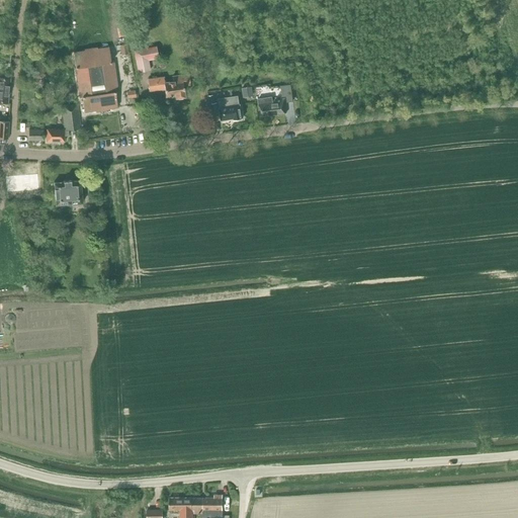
[(119,46),(121,56),(128,55),(126,45),(119,46)]
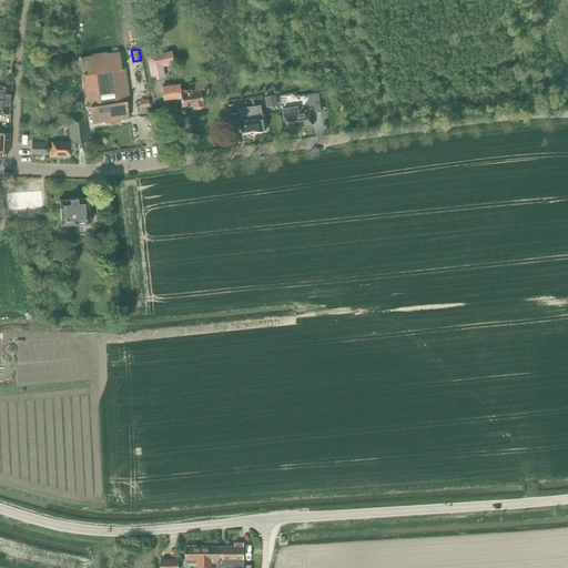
[(173,64),(171,50),(146,54),(151,80),(164,78),(162,67),(173,64)]
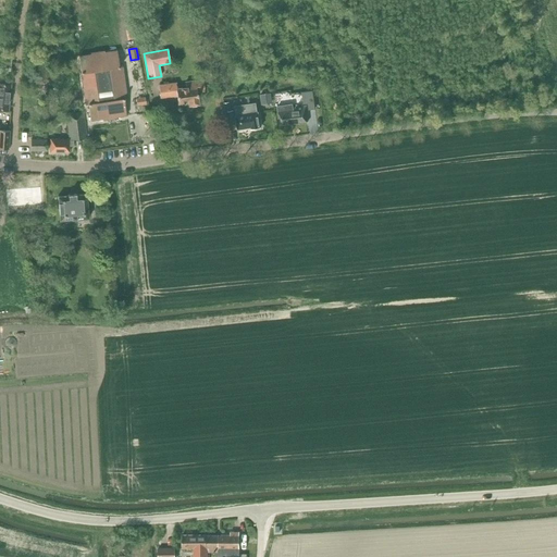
[(114,118),(126,115),(124,99),(123,99),(122,89),(123,89),(124,87),(123,79),(121,77),(120,77),(119,69),(116,51),(104,52),(104,51),(99,52),(101,70),(94,71),(96,87),(83,88),(85,104),(88,104),(90,121),(102,120),(103,121),(114,119),(114,118)]
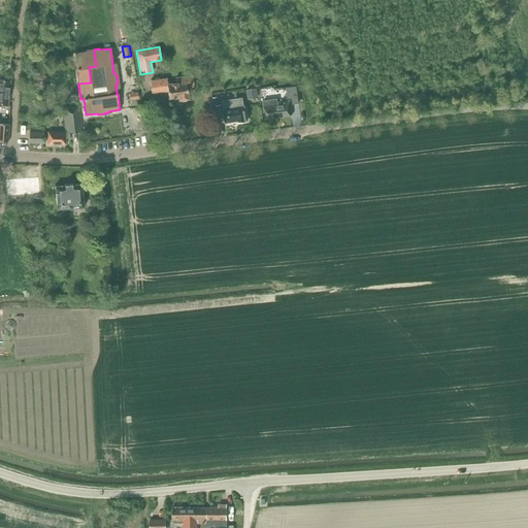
[(194,53),(187,55),(189,62),(196,60),(194,53)]
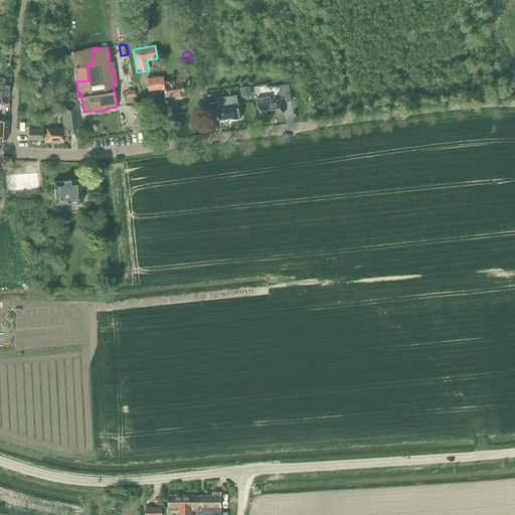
[(9,78),(9,74),(0,73),(0,102),(7,103),(10,78),(9,78)]
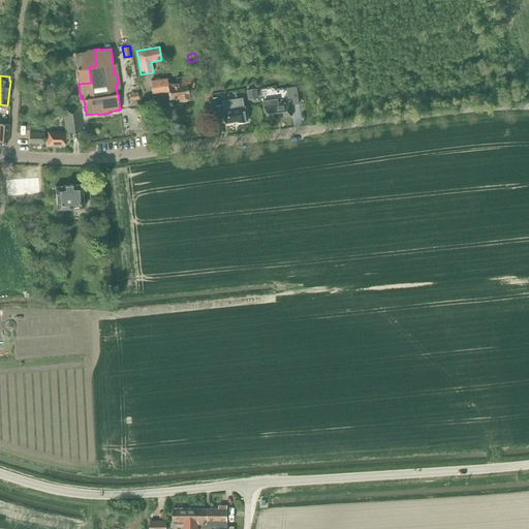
[(187,88),(193,87),(192,75),(176,79),(177,84),(167,85),(166,79),(151,81),(152,93),(167,91),(168,99),(179,97),(179,100),(188,98),(187,88)]
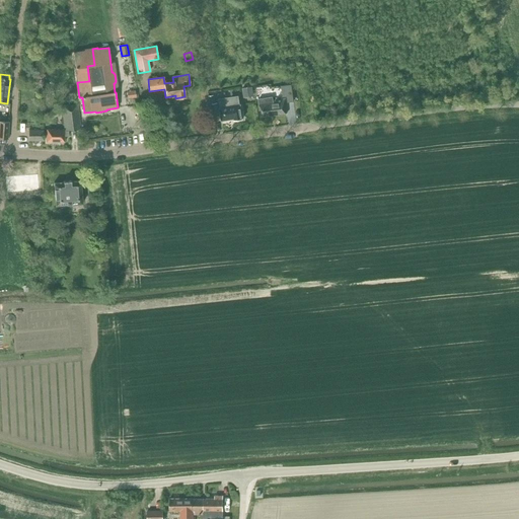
[(242,88),(243,97),(254,96),(252,87),(242,88)]
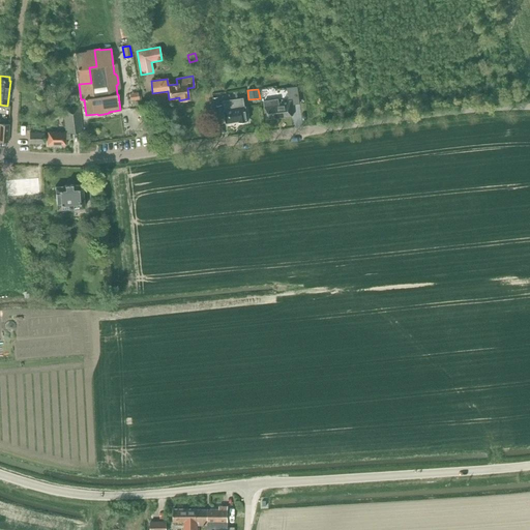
[(225,119),(223,105),(219,106),(218,97),(212,98),(215,120),(225,119)]
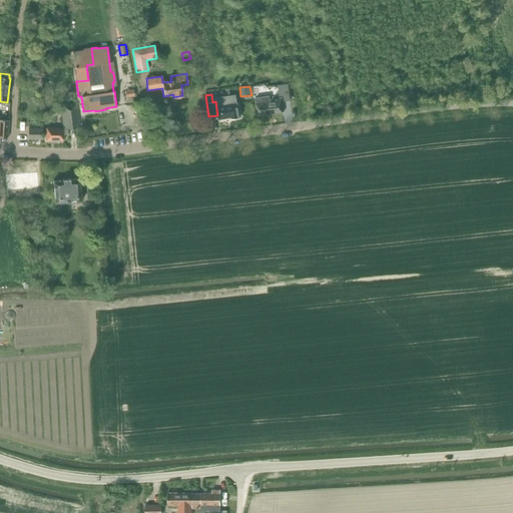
[(239,118),(237,104),(236,104),(235,95),(216,98),(219,119),(231,117),(231,119),(239,118)]
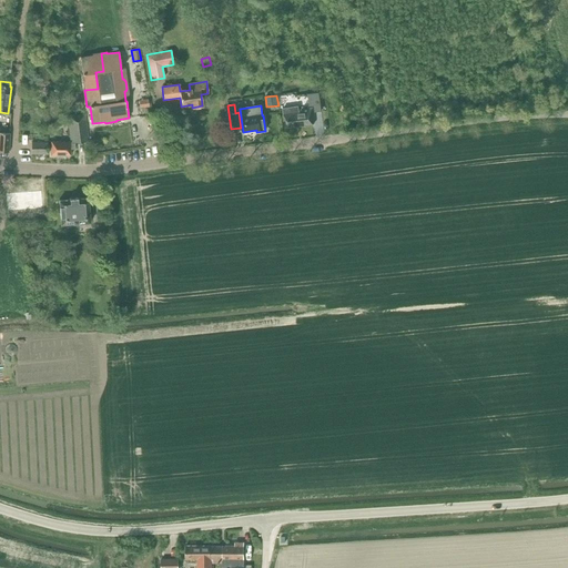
[(283,108),(284,115),(285,128),(314,124),(312,109),(300,110),(298,107),(283,108)]
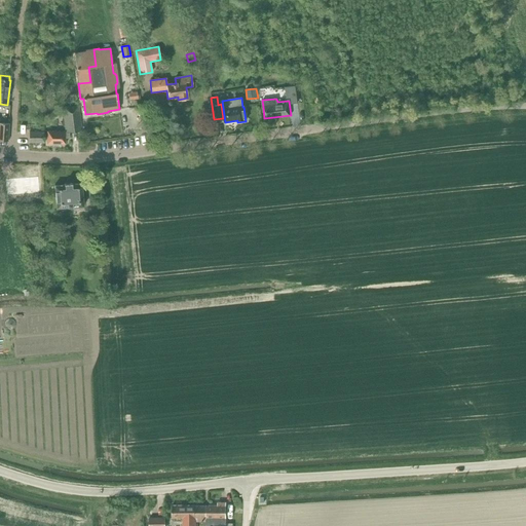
[(69,133),(82,130),(78,106),(62,108),(65,132),(47,132),(47,144),(65,144),(65,139),(69,139),(69,133)]
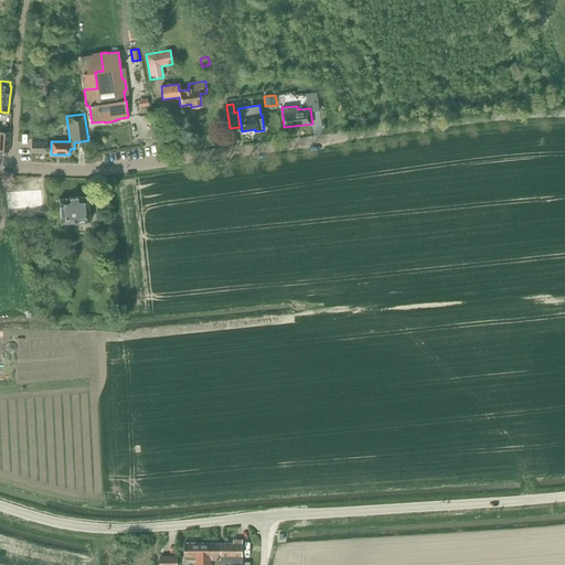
[(46,153),(48,141),(31,141),(31,153),(46,153)]
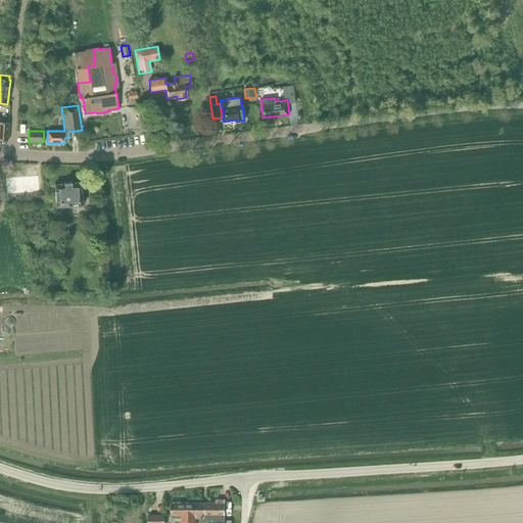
[(21,177),(22,193),(39,192),(38,176),(21,177)]
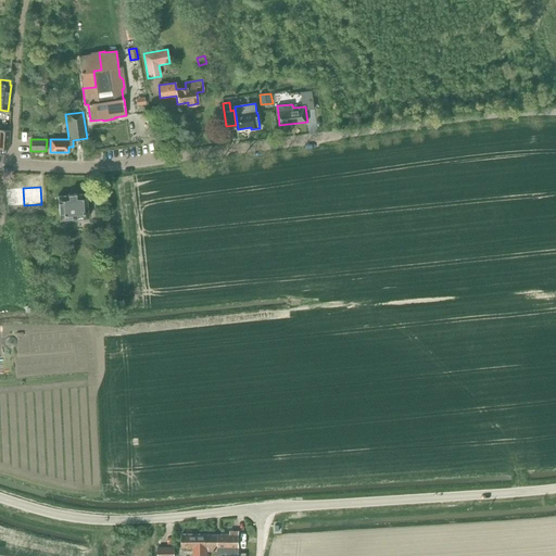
[(7,206),(24,205),(23,188),(5,190),(7,206)]
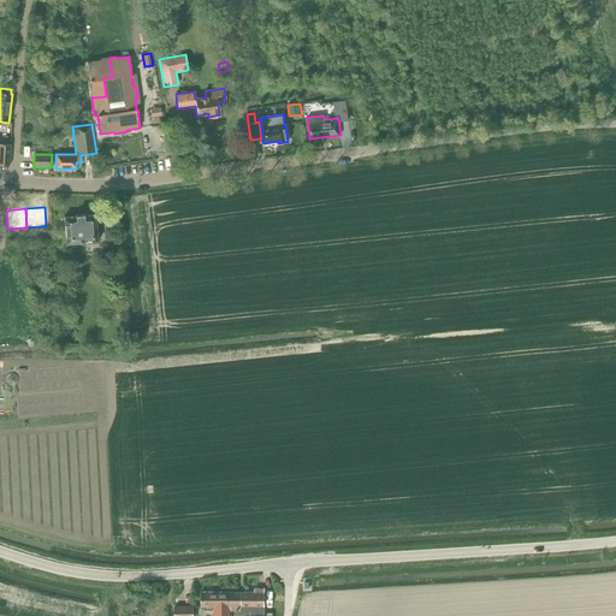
[(66,243),(98,241),(95,214),(84,215),(76,215),(76,217),(64,218),(66,243)]
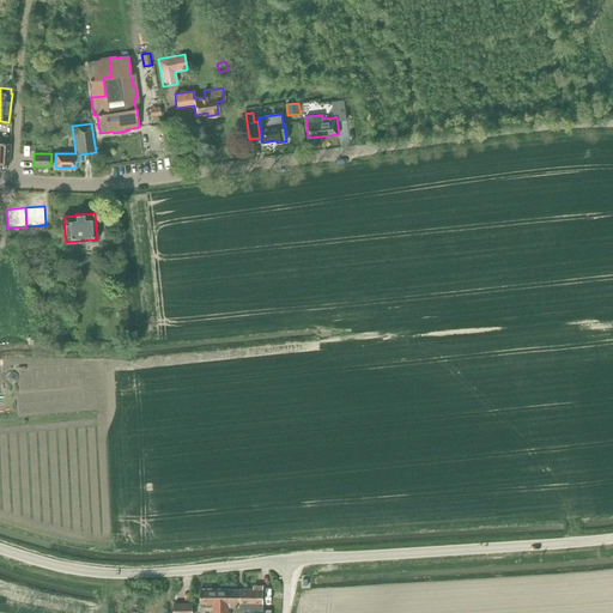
[(105,268),(115,268),(114,262),(113,250),(103,250),(105,262),(105,268)]
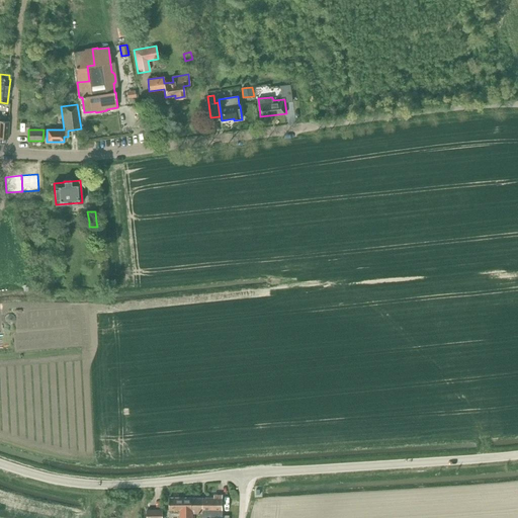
[(222,517),(222,510),(223,510),(223,495),(213,495),(213,498),(202,498),(202,514),(202,517),(203,517),(202,517),(206,517),(222,517)]
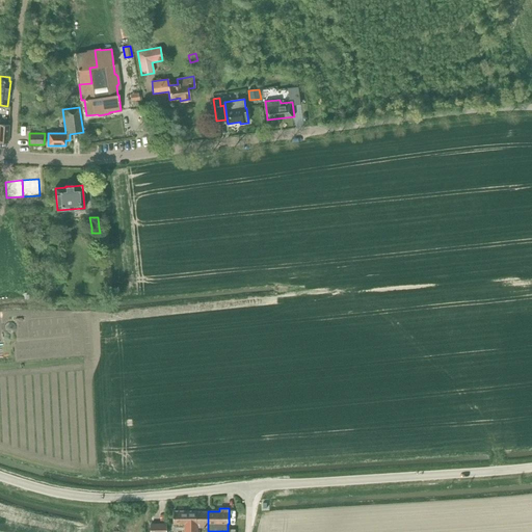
[(208,511),(174,511),(175,524),(185,524),(185,531),(196,531),(196,528),(208,528),(208,511)]
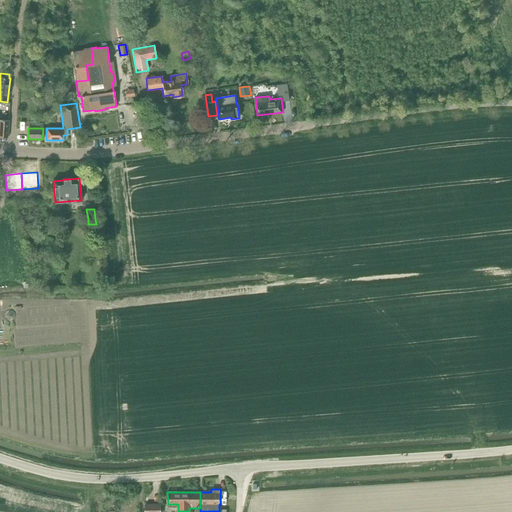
[(160,511),(160,503),(145,503),(144,511),(160,511)]
